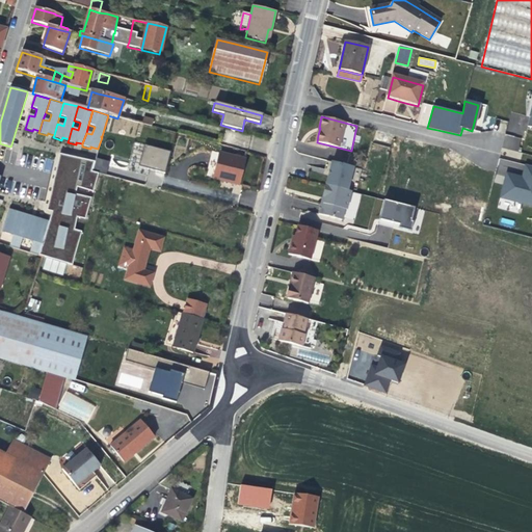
[(519,151),(521,137),(504,135),(502,149),(519,151)]
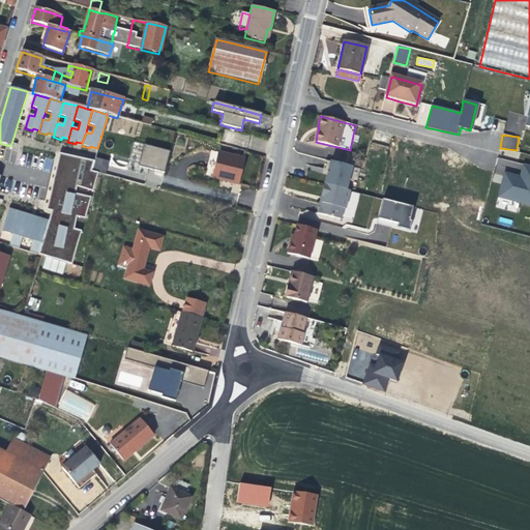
[(170,152),(143,146),(139,166),(154,170),(165,172),(170,152)]
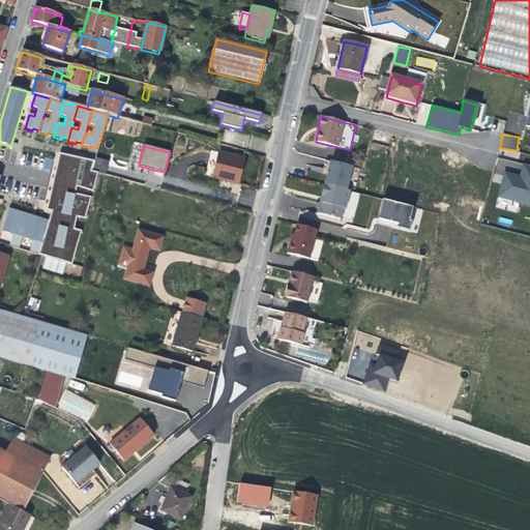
[(241,169),(243,159),(218,152),(216,159),(212,176),(212,179),(237,184),(241,169)]
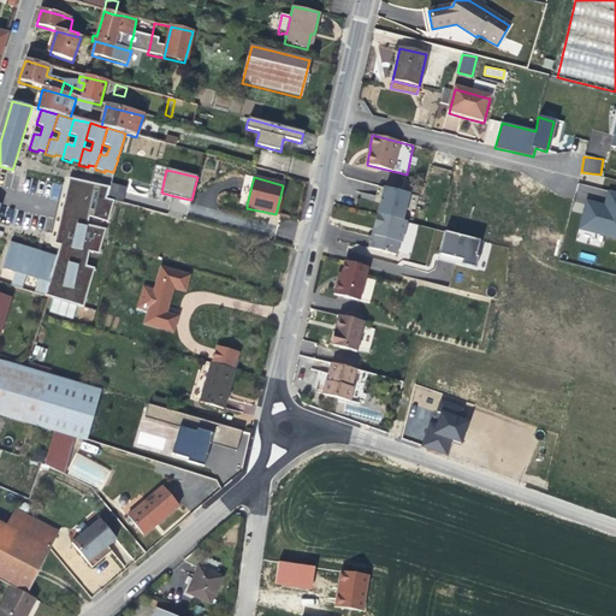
[(90,284),(94,268),(86,266),(89,253),(99,255),(105,231),(105,230),(87,225),(89,217),(107,223),(113,201),(107,199),(110,189),(69,179),(61,211),(71,213),(60,247),(57,258),(10,243),(1,270),(15,273),(11,285),(45,296),(49,297),(83,308),(89,286),(90,284)]
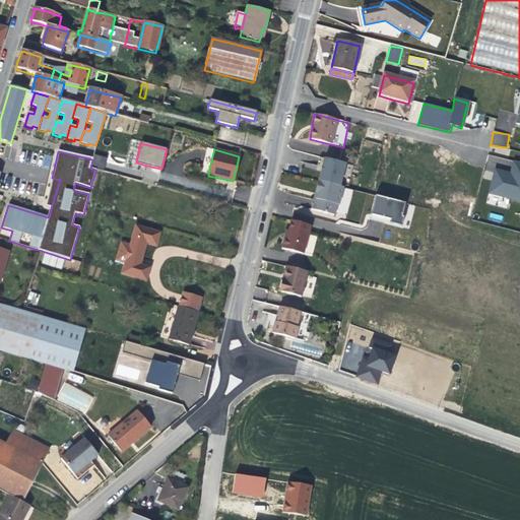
[(208,173),(212,156),(205,154),(201,171),(208,173)]
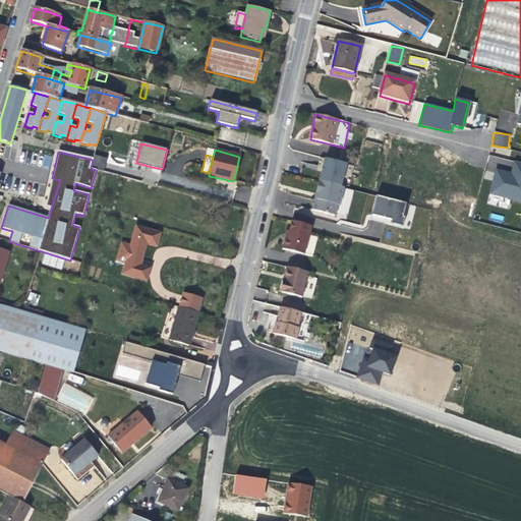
[(340,187),(346,164),(325,159),(323,168),(324,168),(323,173),(322,172),(319,181),(340,187)]
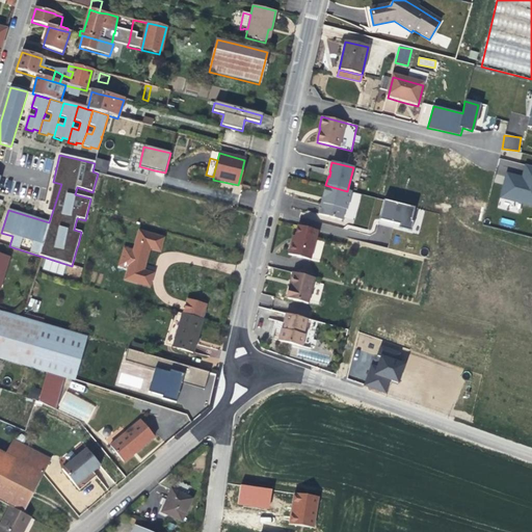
[(531,206),(531,165),(525,164),(524,168),(522,175),(506,171),(500,197),(531,206)]
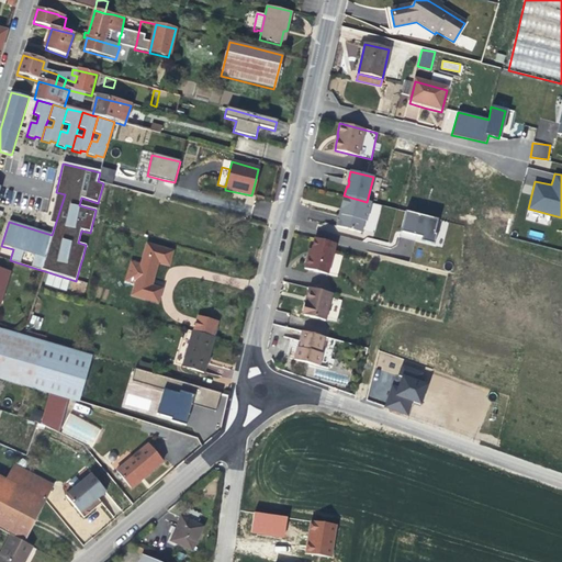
[(55,225),(65,194),(56,192),(46,222),(55,225)]
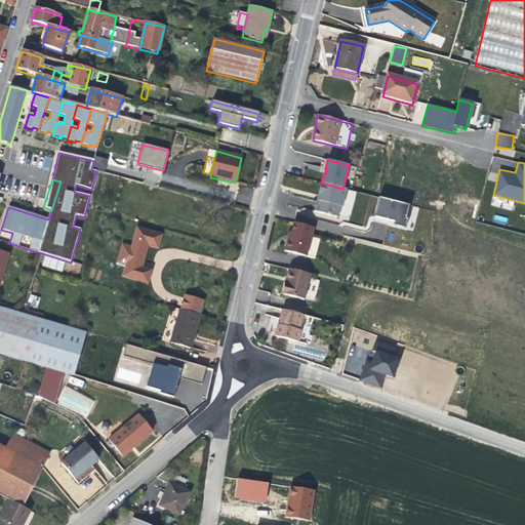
[(337,217),(345,189),(342,189),(321,183),(319,195),(320,195),(318,201),(317,200),(314,211),(337,217)]
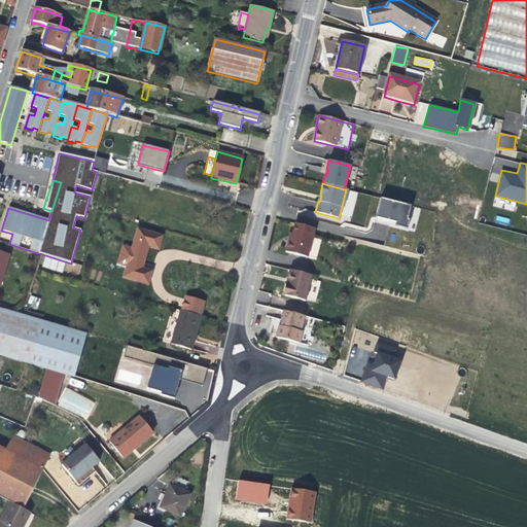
[(508,224),(510,217),(496,215),(495,222),(508,224)]
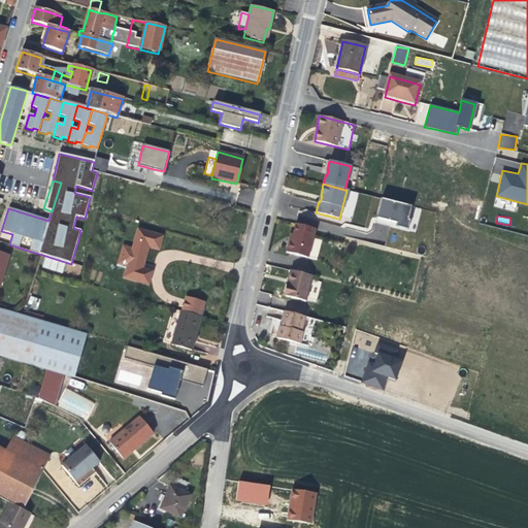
[(308,258),(316,229),(295,224),(292,235),(291,241),(289,240),(286,253),(308,258)]
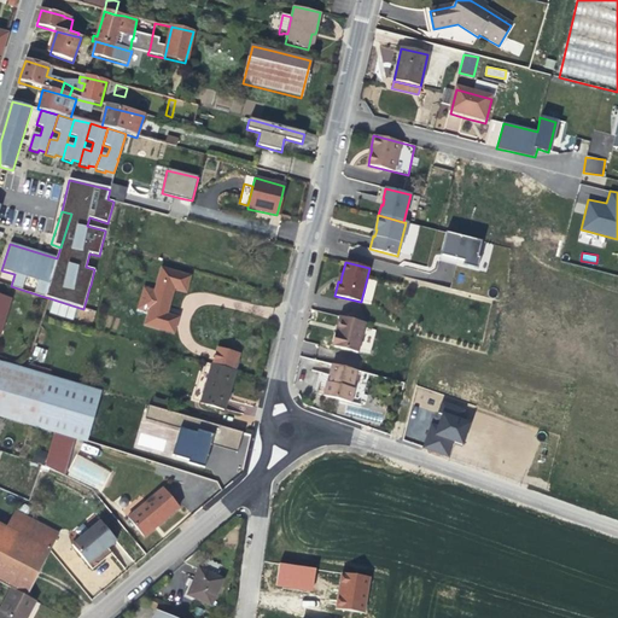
[(186,291),(188,278),(161,272),(146,325),(174,332),(178,319),(165,318),(170,299),(173,289),(186,291)]
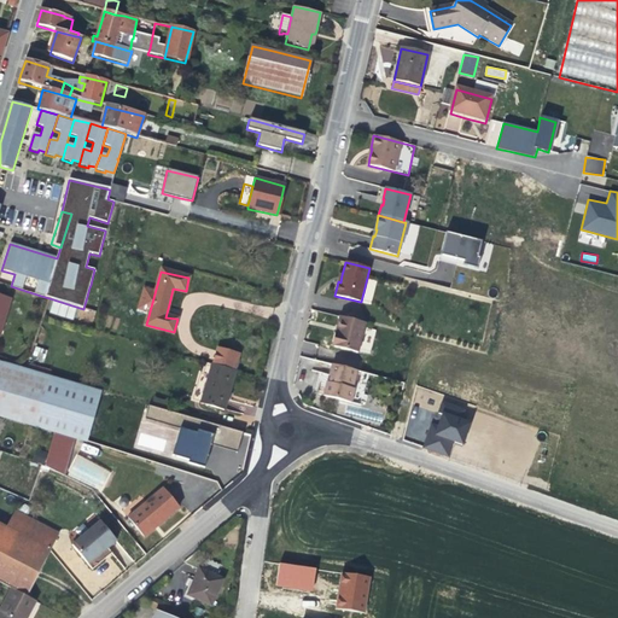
[(0,333),(11,299),(0,296),(0,333)]
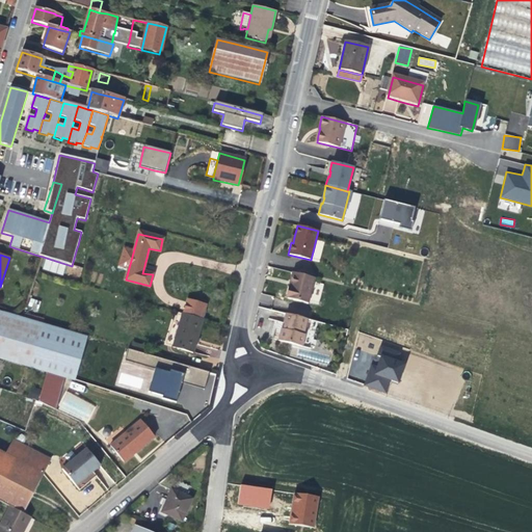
[(307,303),(314,277),(293,272),(291,287),(288,286),(285,297),(307,303)]
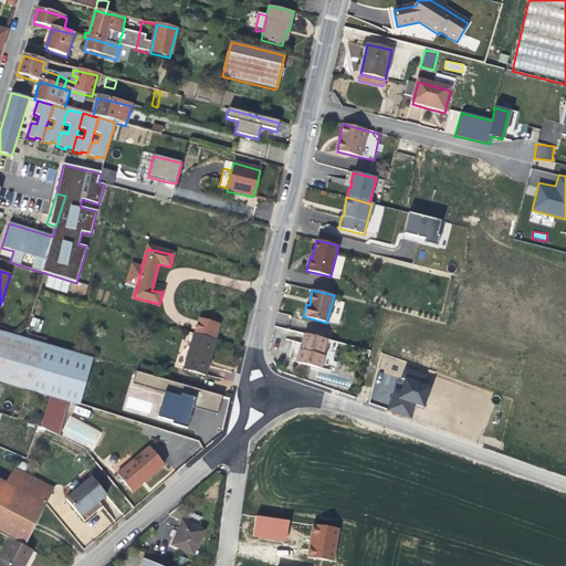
[(218,325),(199,320),(195,334),(215,339),(218,325)]
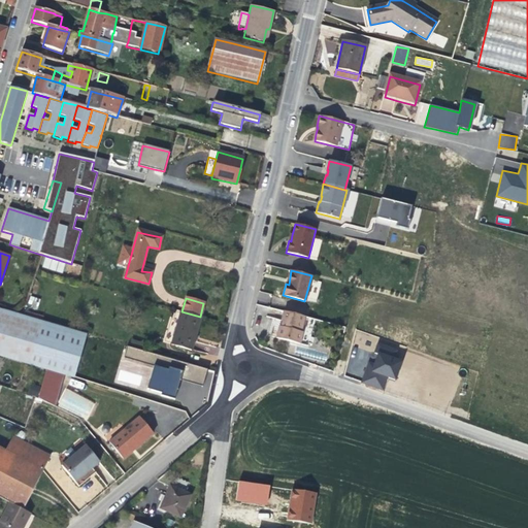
[(74,331),(15,315),(0,309),(0,357),(46,370),(62,375),(64,375),(73,378),(86,334),(74,331)]
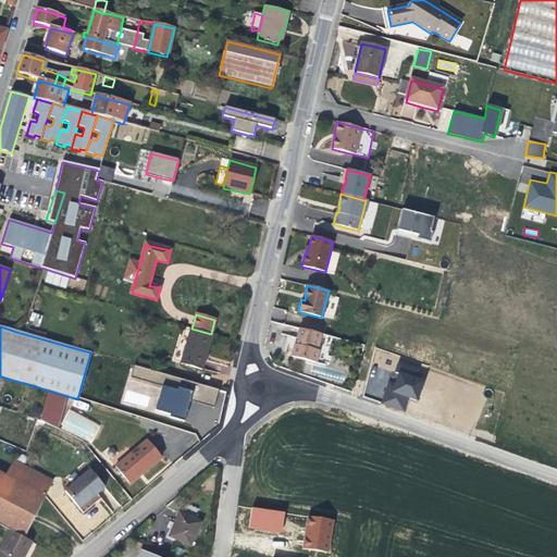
[(207,351),(211,334),(192,329),(181,364),(201,370),(207,351)]
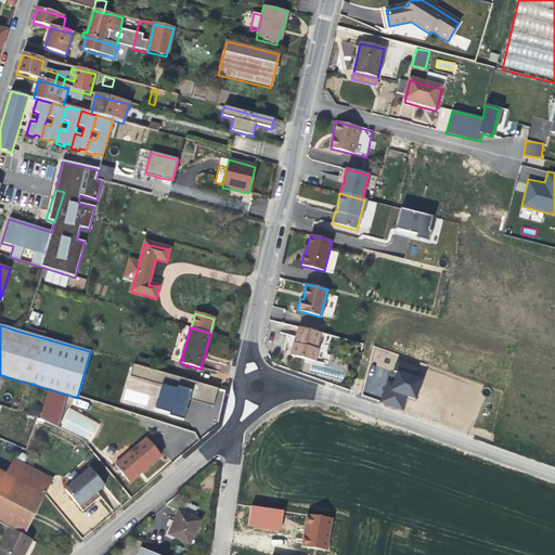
[(323,362),(330,336),(298,327),(296,335),(297,335),(295,341),(294,341),(291,353),(323,362)]
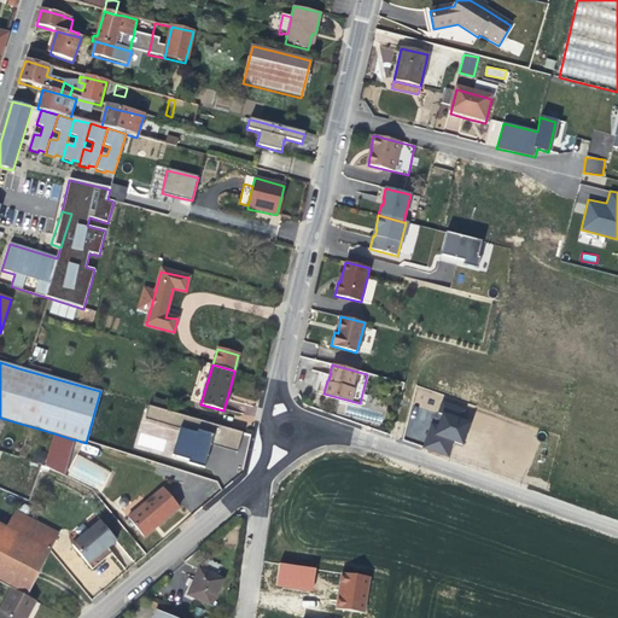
[(182,430),(186,417),(149,406),(145,419),(182,430)]
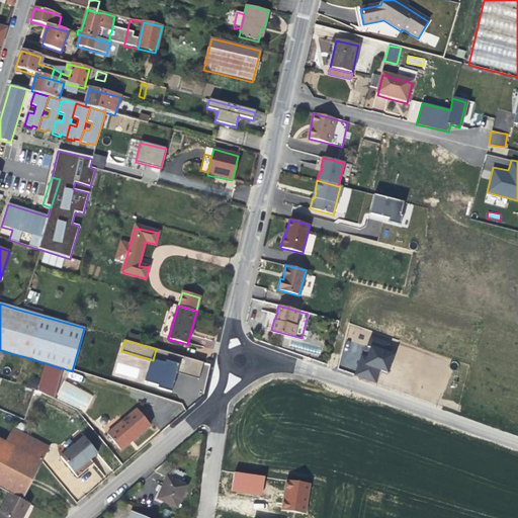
[(380,370),(389,372),(395,352),(369,344),(366,354),(361,353),(354,376),(375,383),(380,370)]
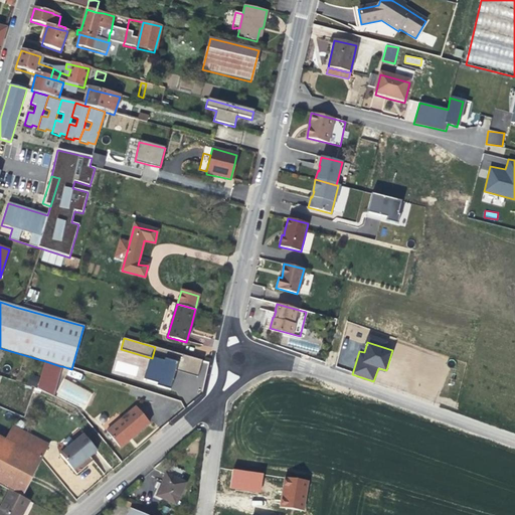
[(181,370),(196,374),(200,362),(155,347),(152,358),(150,360),(176,368),(181,370)]
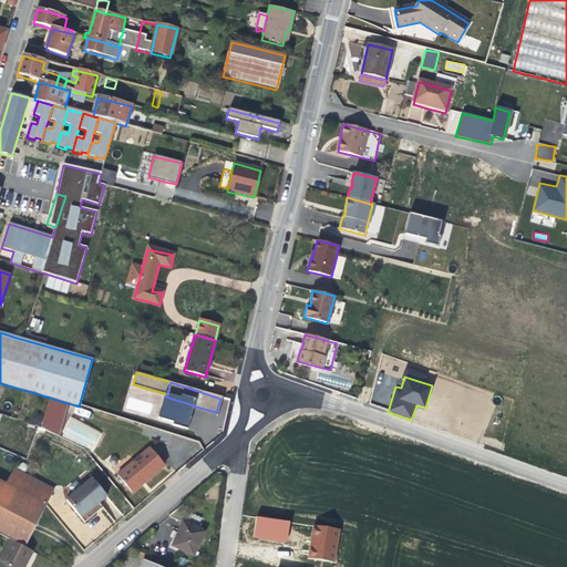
[(194,405),(165,397),(158,419),(173,422),(172,425),(187,430),(192,413),(194,405)]
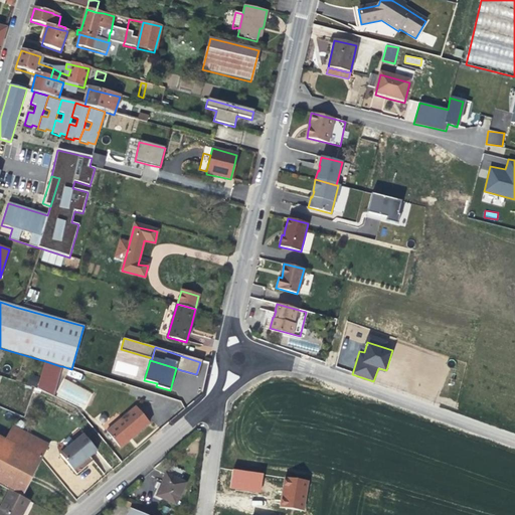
[(53,397),(62,366),(60,366),(45,361),(36,389),(53,397)]
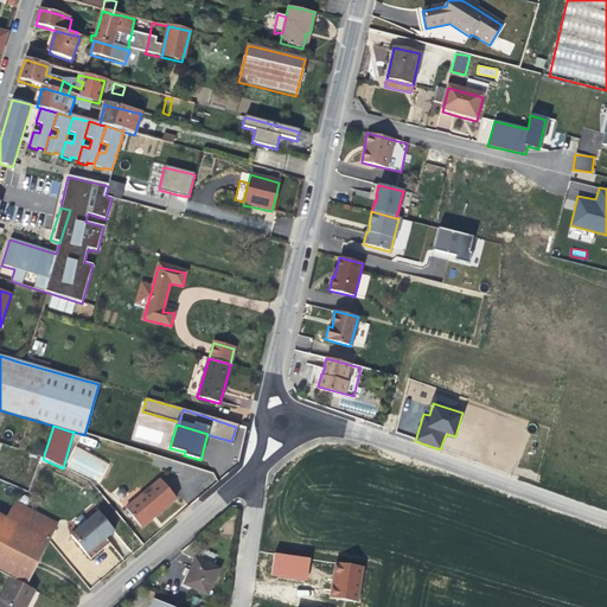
[(98,483),(109,464),(75,446),(65,465),(98,483)]
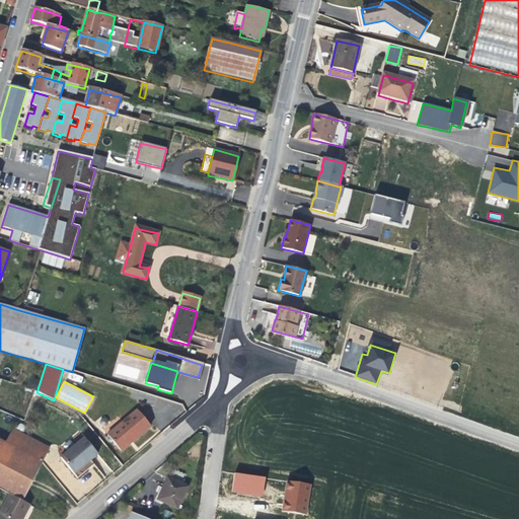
[(150,427),(137,411),(106,435),(121,452),(134,441),(150,427)]
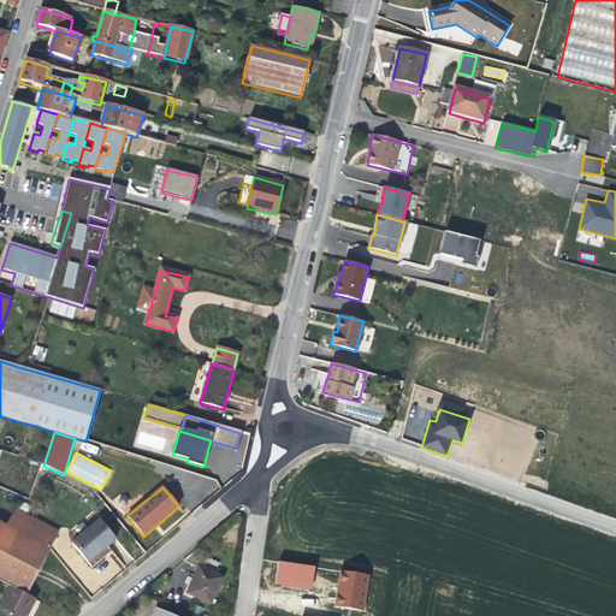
[(58,535),(15,510),(5,527),(49,550),(58,535)]
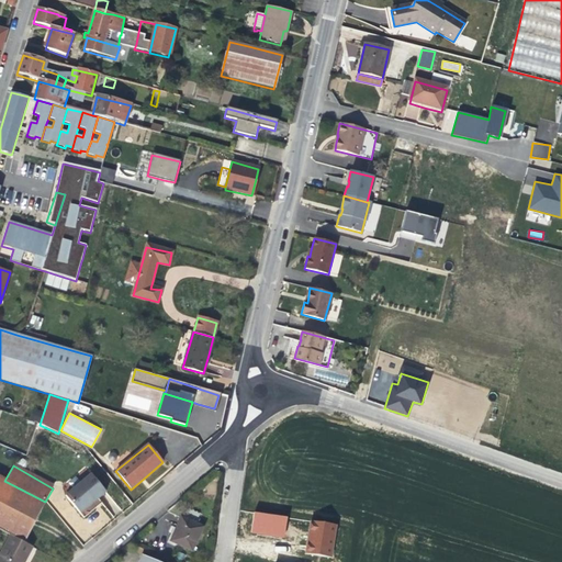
[(98,499),(105,492),(90,475),(65,496),(83,519),(94,509),(90,505),(98,499)]
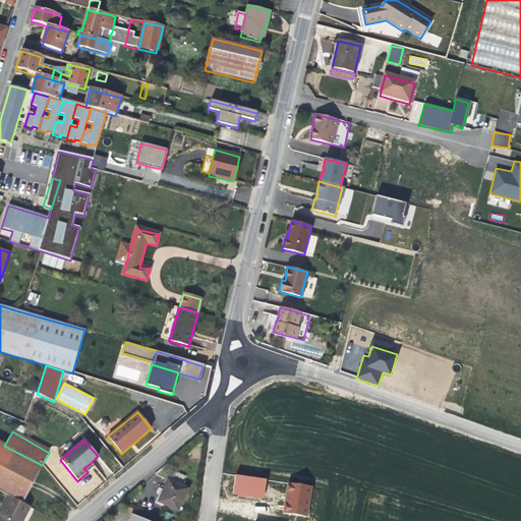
[(42,465),(4,446),(0,443),(0,491),(9,497),(22,504),(42,465)]
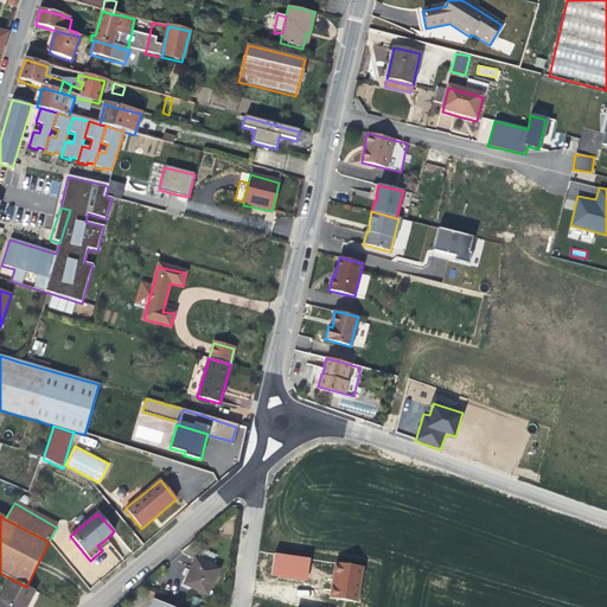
[(109,544),(106,540),(97,545),(102,550),(104,548),(109,544)]
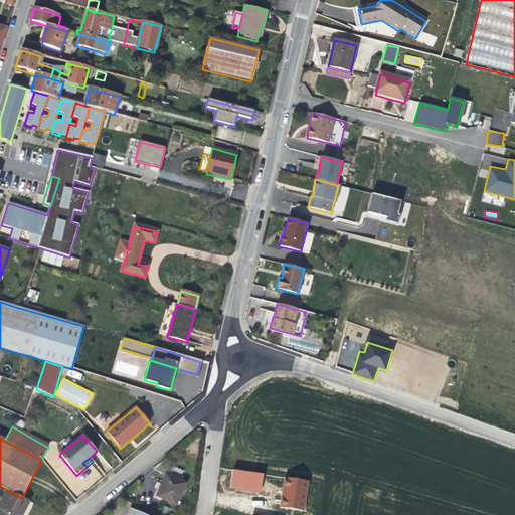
[(264,475),(232,469),(230,480),(228,490),(260,495),(264,475)]
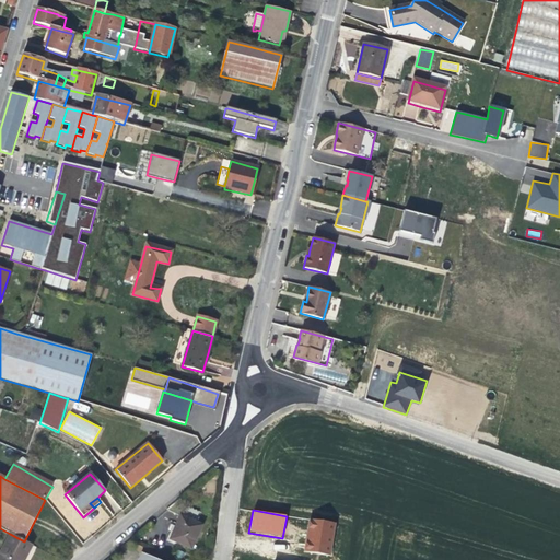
[(190,550),(201,526),(181,516),(175,528),(170,540),(190,550)]
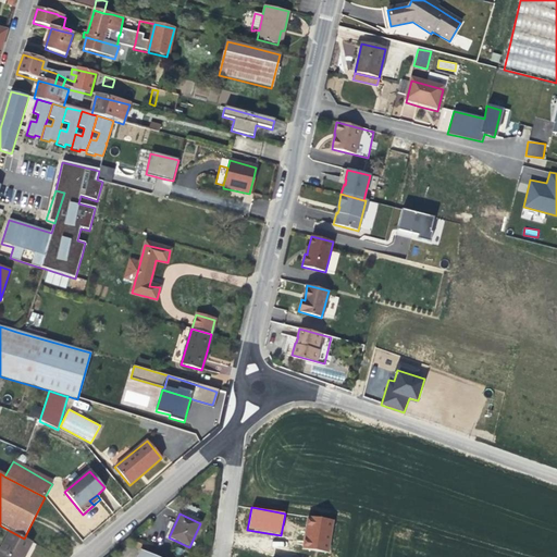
[(332,521),(309,518),(304,548),(329,552),(332,521)]
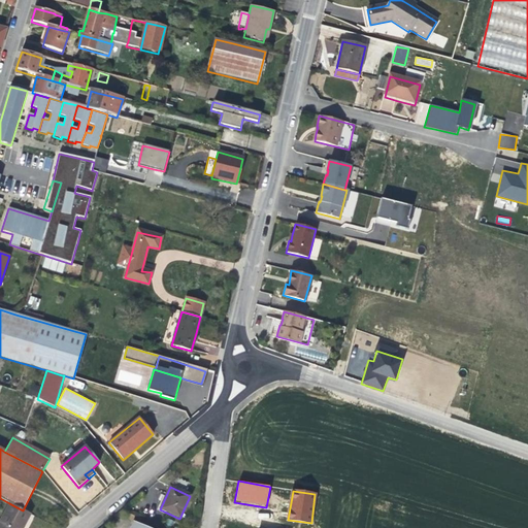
[(22,527),(23,527),(30,515),(23,510),(9,503),(0,521),(0,527),(22,527)]
